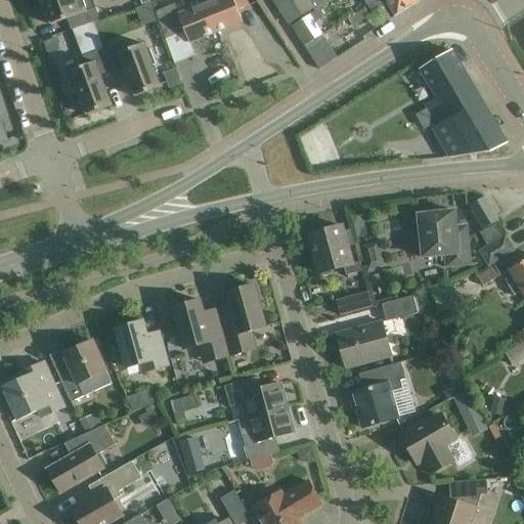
[(52,0),(43,3),(51,26),(70,19),(74,30),(94,23),(101,20),(97,9),(93,0),(52,0)]
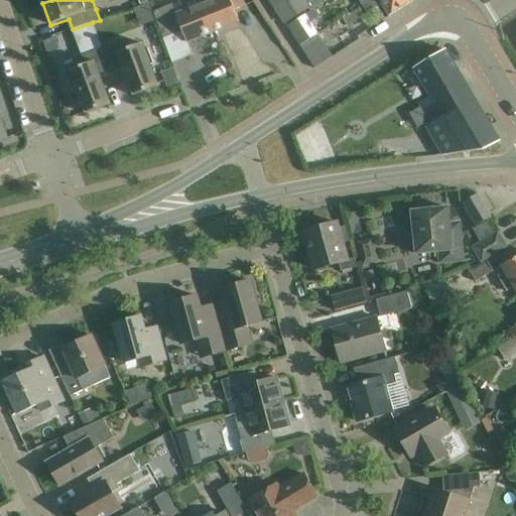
[(212,0),(202,4),(214,32),(239,21),(235,11),(245,6),(242,0),(212,0)]
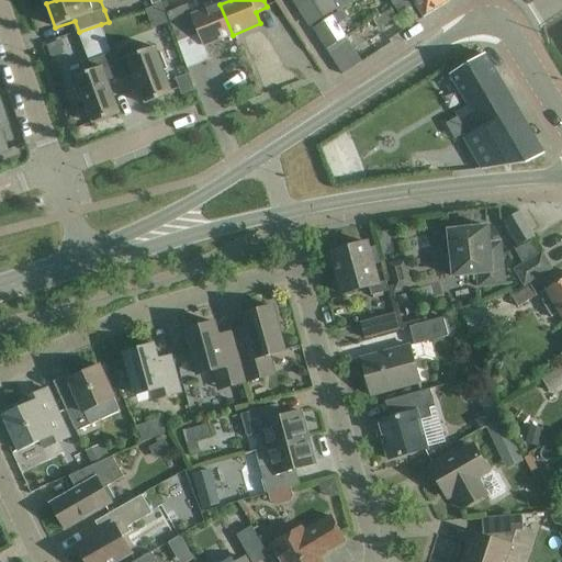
[(332,0),(311,0),(299,8),(311,26),(338,9),(332,0)]
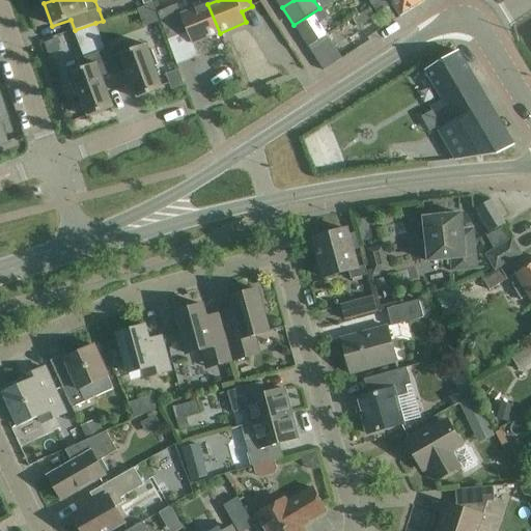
[(393,5),(400,18),(426,1),(425,0),(383,0),(373,6),(379,15),(393,5)]
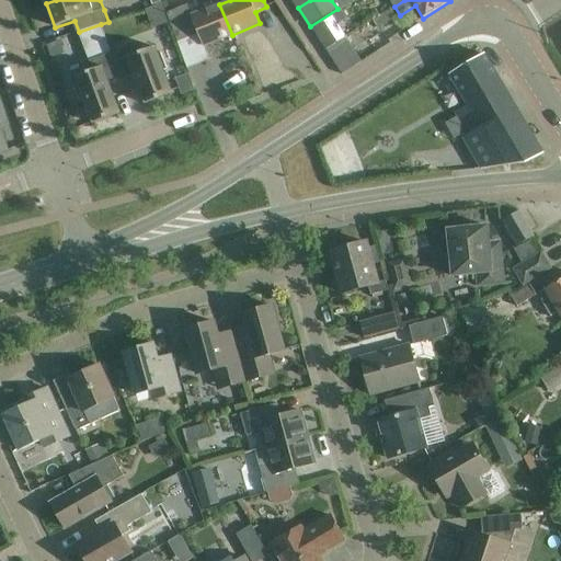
[(204,46),(232,35),(219,4),(193,15),(189,6),(167,14),(179,43),(199,35),(204,46)]
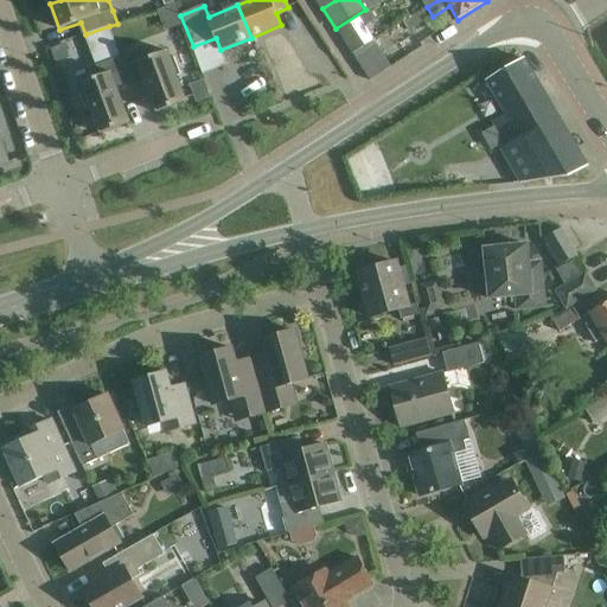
[(423,11),(406,23),(411,31),(429,20),(428,19),(423,11)]
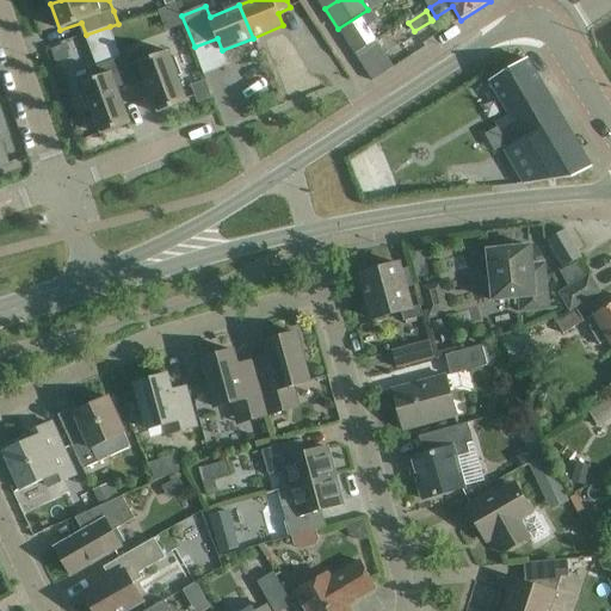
[(340,32),(344,38),(356,55),(377,41),(380,39),(371,25),(376,22),(370,13),(340,32)]
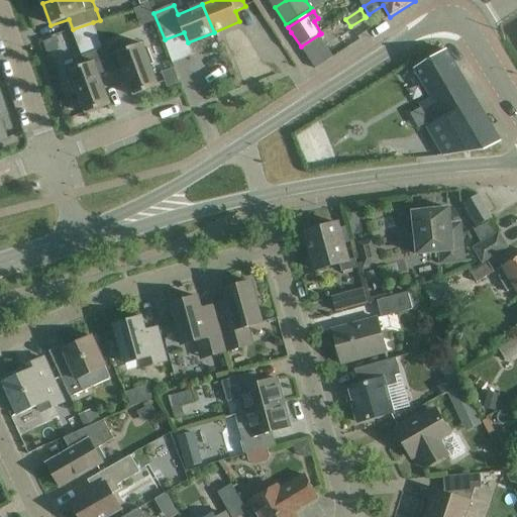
[(72,78),(69,79),(75,94),(78,93),(86,114),(111,105),(101,78),(112,74),(103,48),(93,22),(73,29),(83,57),(86,66),(70,72),(72,78)]
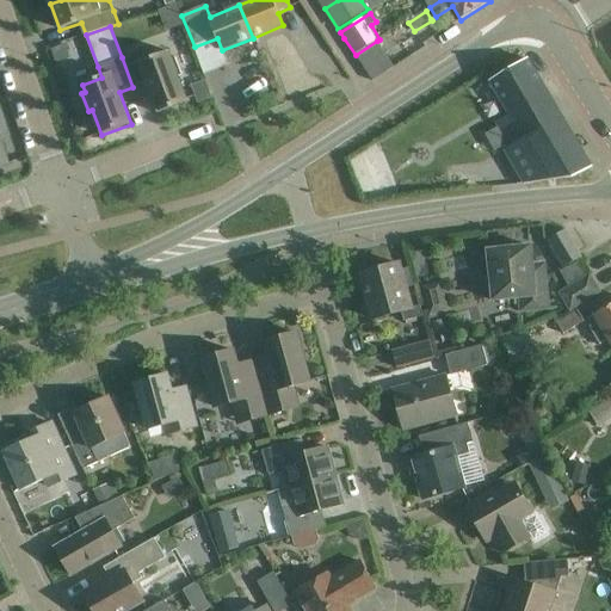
[(394,67),(377,41),(356,55),(371,81),(394,67)]
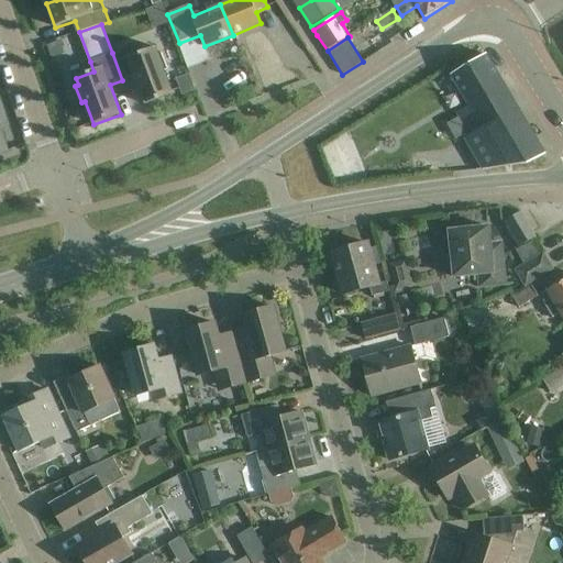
[(61,42),(48,46),(52,57),(64,53),(61,42)]
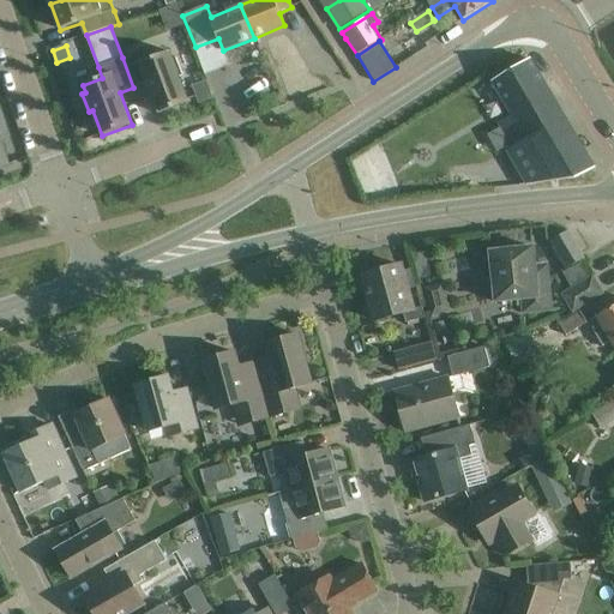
[(146,49),(122,58),(133,88),(146,83),(158,114),(188,103),(179,77),(182,77),(176,58),(173,59),(169,52),(150,59),(146,49)]
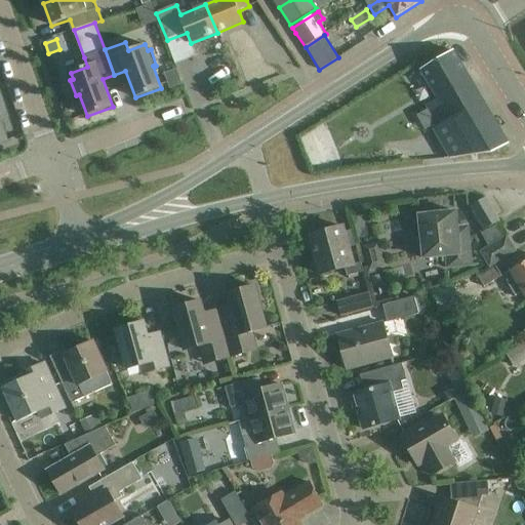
[(509,145),(453,51),(421,70),(435,95),(438,99),(428,106),(435,119),(441,128),(436,131),(453,161),(494,153),(509,145)]
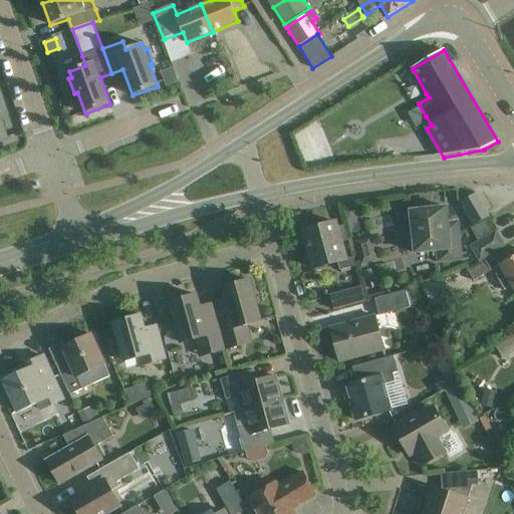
[(419,107),(409,113),(417,126),(427,121),(419,107)]
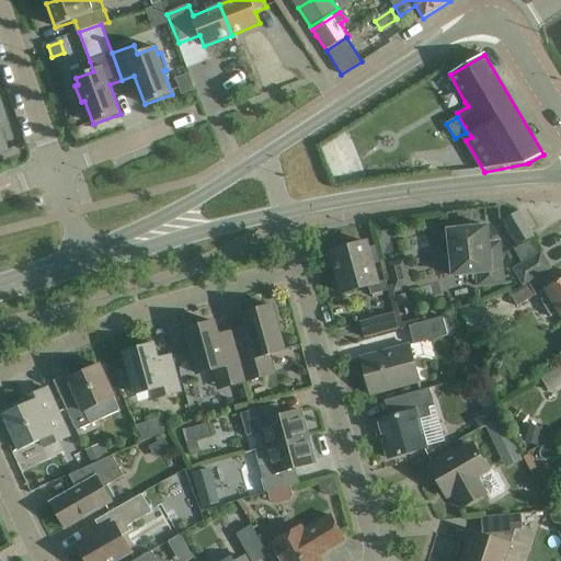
[(534,237),(519,212),(504,220),(519,245),(534,237)]
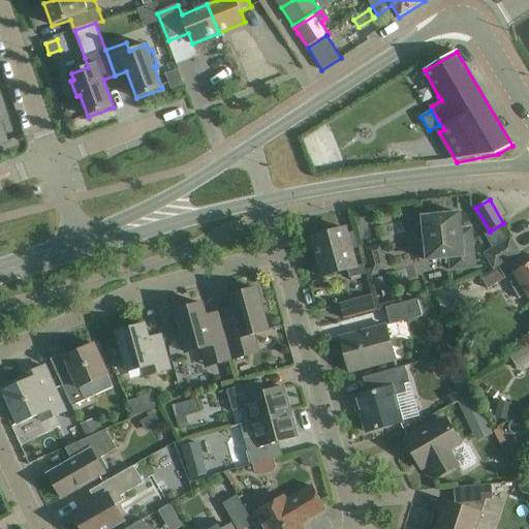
[(460,213),(423,217),(428,260),(450,258),(452,271),(476,268),(472,234),(462,235),(460,213)]
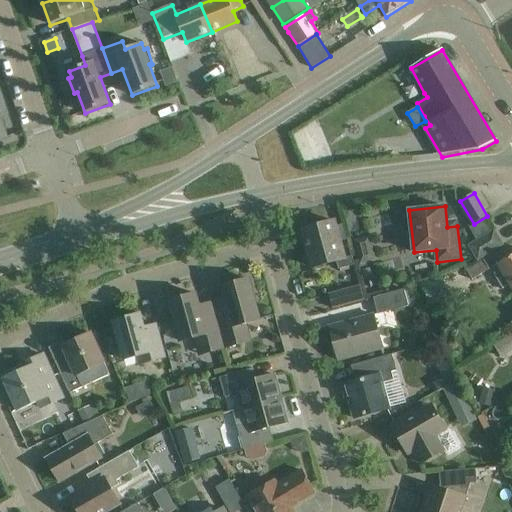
[(344,259),(334,221),(303,230),(314,268),(337,262),(339,270),(354,265),(352,257),(344,259)]
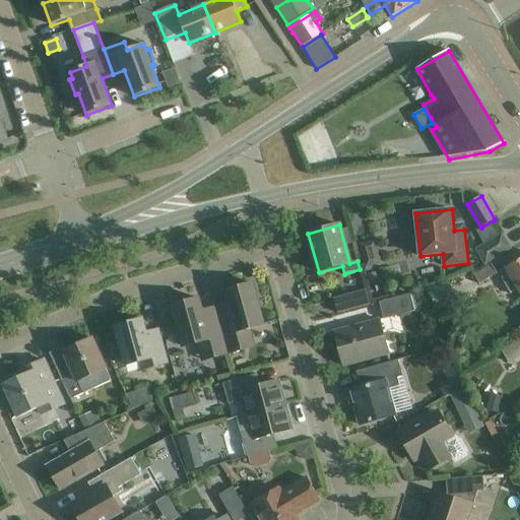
[(511,249),(503,235),(477,250),(485,264),(511,249)]
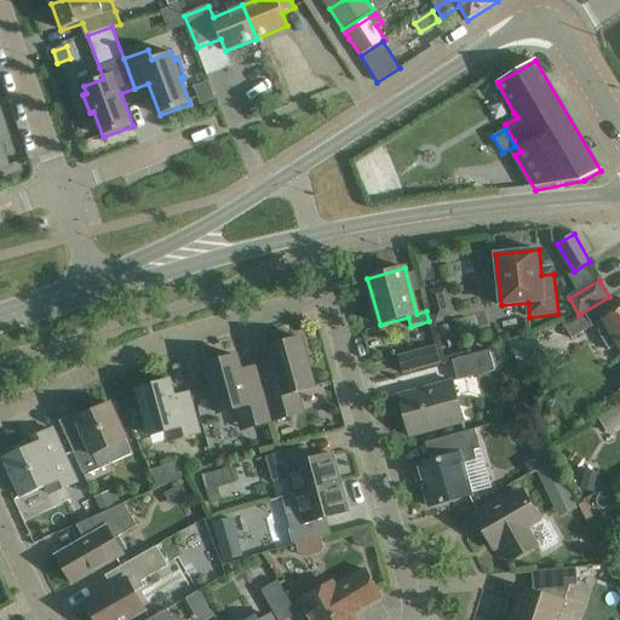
[(429,291),(436,320),(455,315),(447,286),(429,291)]
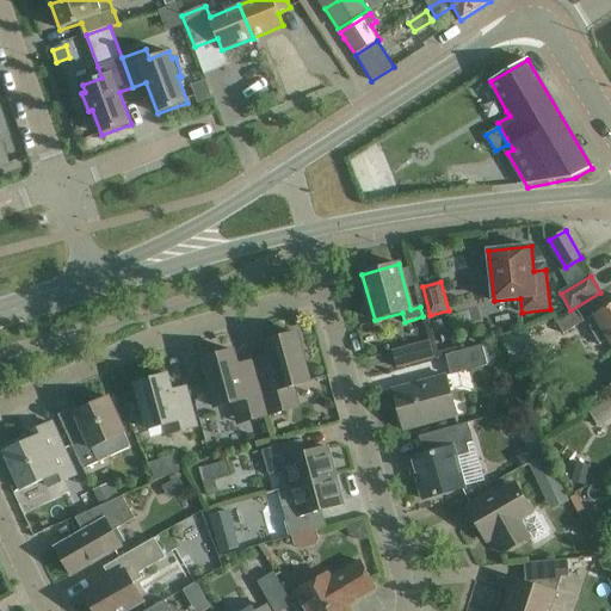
[(610,304),(603,310),(590,319),(592,323),(591,328),(600,345),(608,340),(610,345),(610,304)]
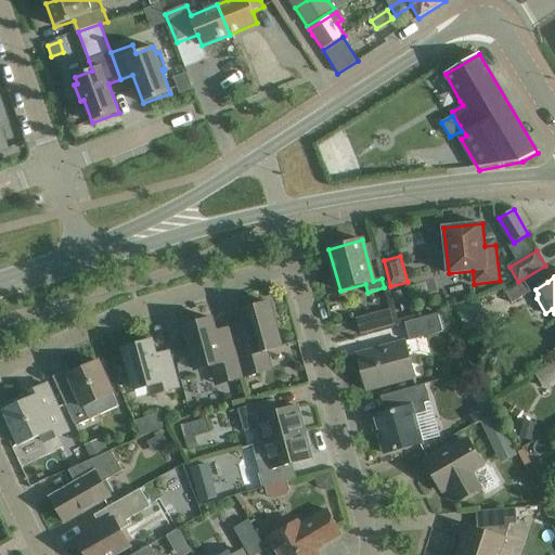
[(525,283),(506,294),(513,304),(531,293),(525,283)]
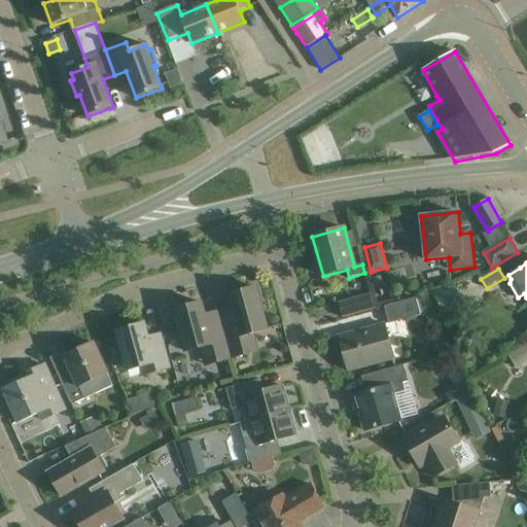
[(232,358),(246,354),(257,351),(252,334),(268,328),(256,287),(229,295),(233,309),(219,313),(232,358)]
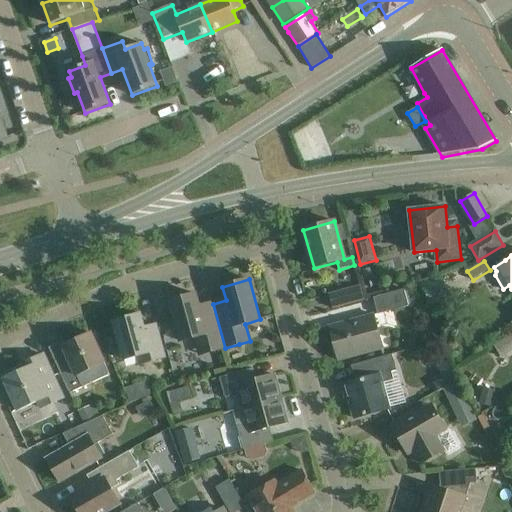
[(443,279),(417,290),(420,297),(427,294),(432,306),(450,298),(443,279)]
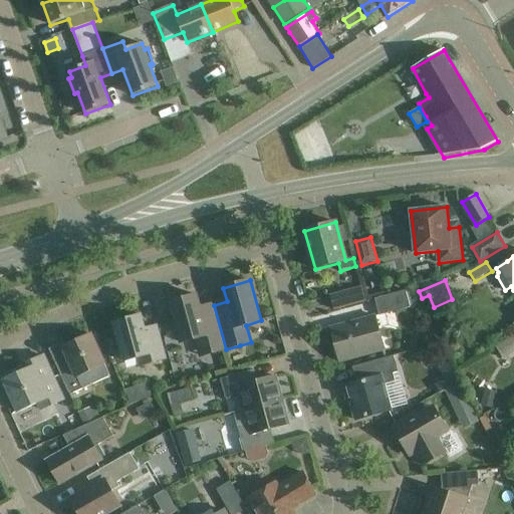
[(365,301),(361,287),(330,295),(334,310),(365,301)]
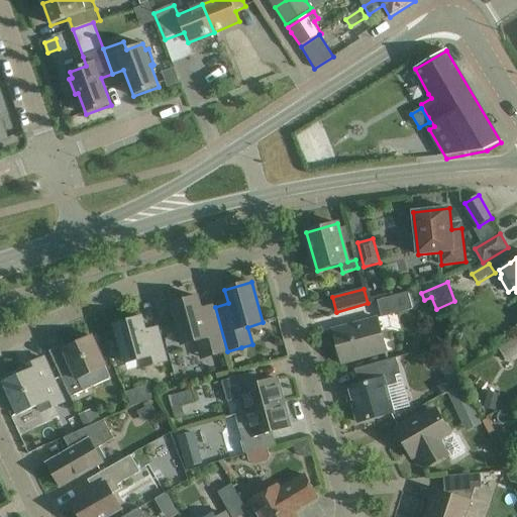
[(413,310),(408,293),(377,301),(382,318),(413,310)]
